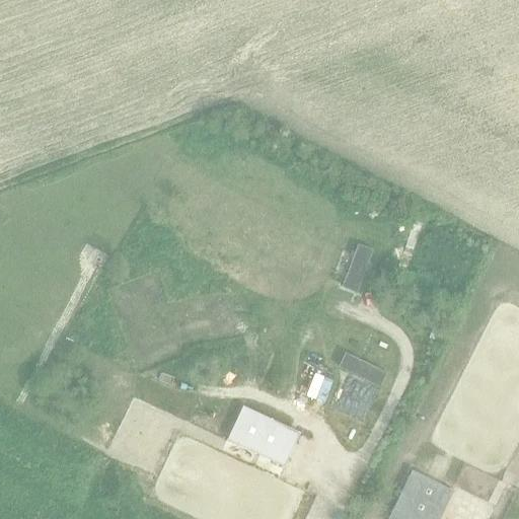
[(370,244),(353,236),(334,275),(351,283),(370,244)]
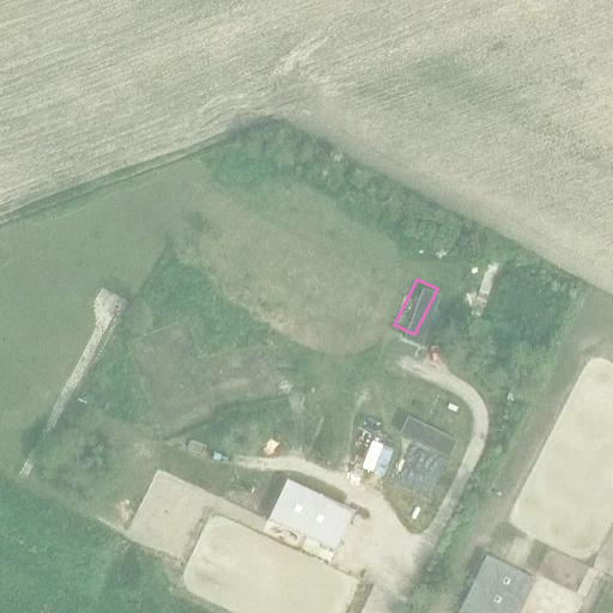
[(187,364),(176,339),(134,354),(149,394),(155,393),(168,426),(205,416),(201,406),(273,393),(307,389),(299,325),(263,328),(267,351),(187,364)]
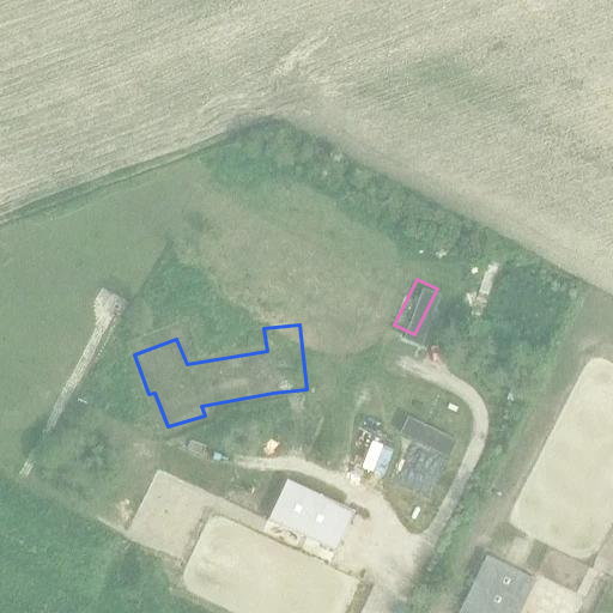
[(460,432),(412,412),(401,438),(449,459),(460,432)]
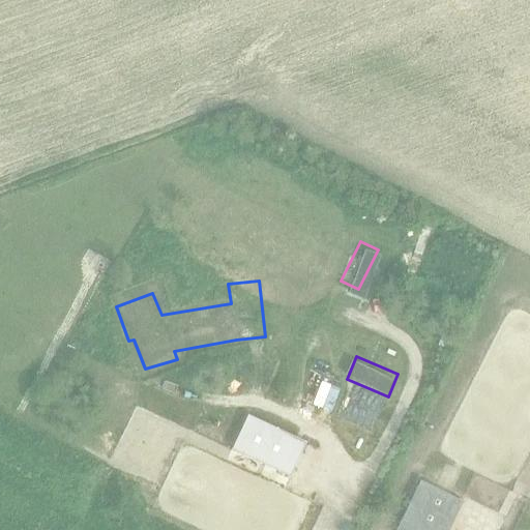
[(231,448),(290,476),(305,441),(247,414),(231,448)]
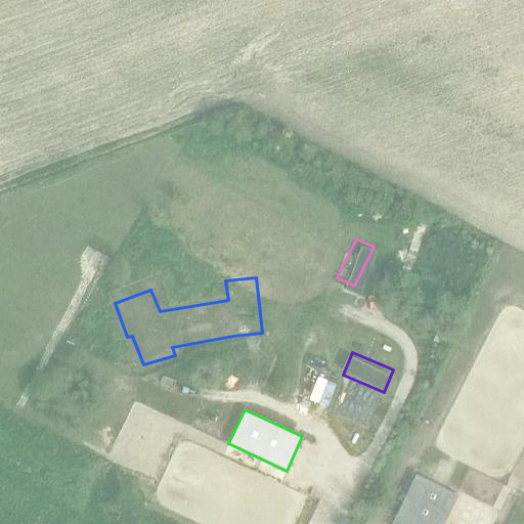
[(448,523),(463,488),(411,470),(391,523),(448,523)]
